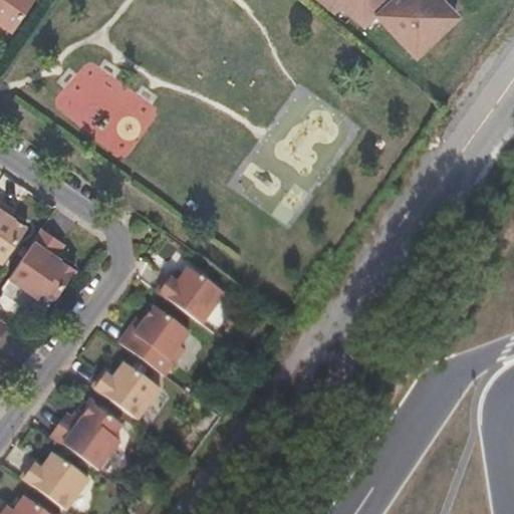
[(0,0),(0,23),(1,21),(14,32),(36,0),(0,0)]
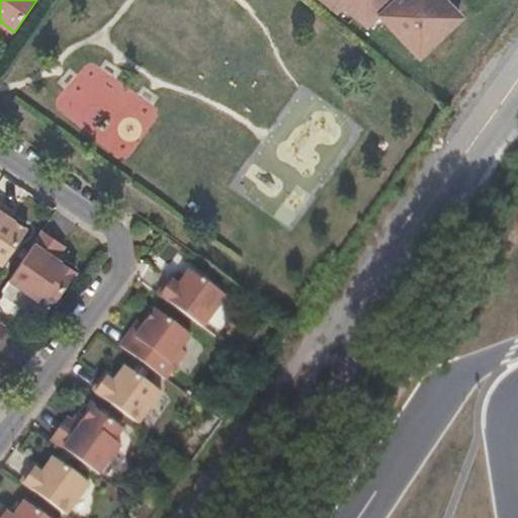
[(420,55),(462,15),(454,7),(447,0),(325,0),(349,19),(354,13),(368,24),(379,14),(420,55)]
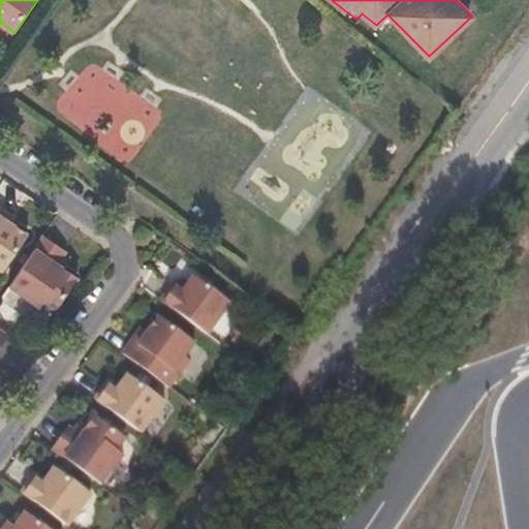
[(18,214),(8,207),(0,200),(0,265),(4,268),(29,231),(13,220),(18,214)]
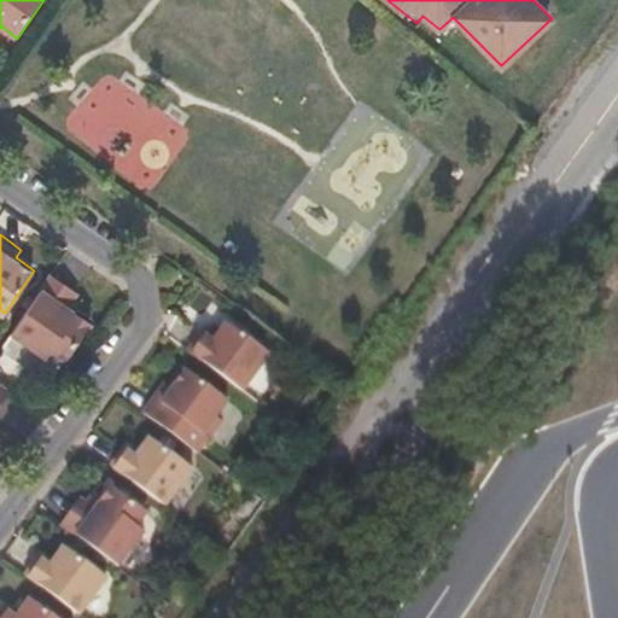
[(92,321),(75,310),(82,301),(75,295),(79,290),(53,274),(13,331),(47,355),(52,348),(65,357),(92,321)]
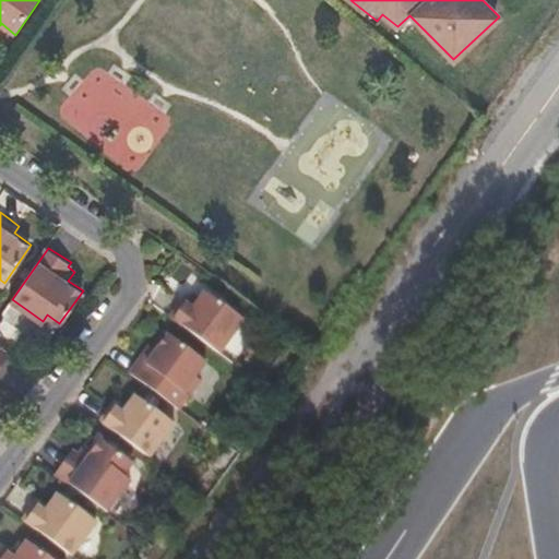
[(188,296),(182,302),(173,317),(222,354),(247,319),(207,289),(198,302),(188,296)]
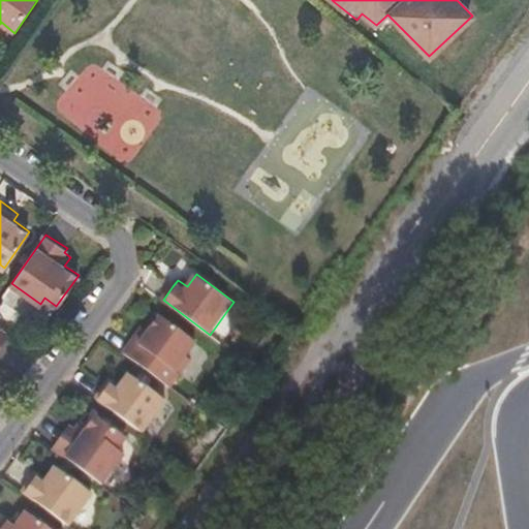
[(144,327),(136,337),(124,352),(148,370),(172,387),(192,360),(187,355),(197,341),(162,315),(150,331),(144,327)]
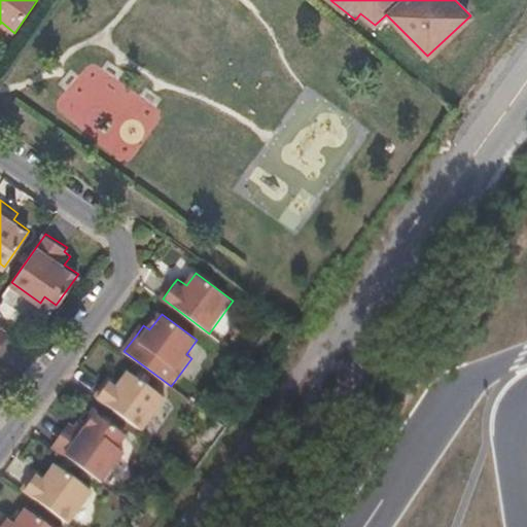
[(143,430),(166,398),(130,373),(120,384),(110,377),(96,396),(143,430)]
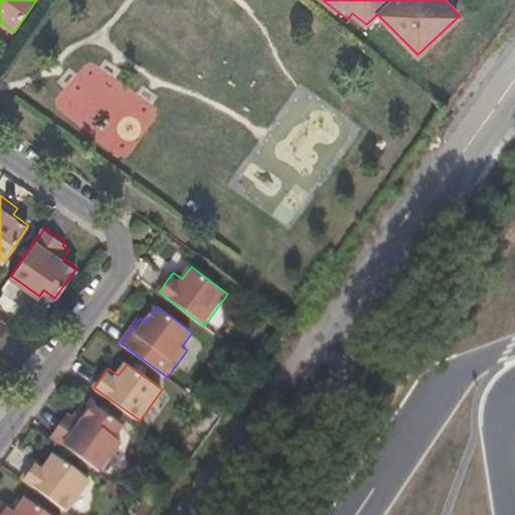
[(94,405),(86,416),(78,412),(73,419),(67,414),(51,437),(100,472),(122,443),(115,439),(124,426),(94,405)]
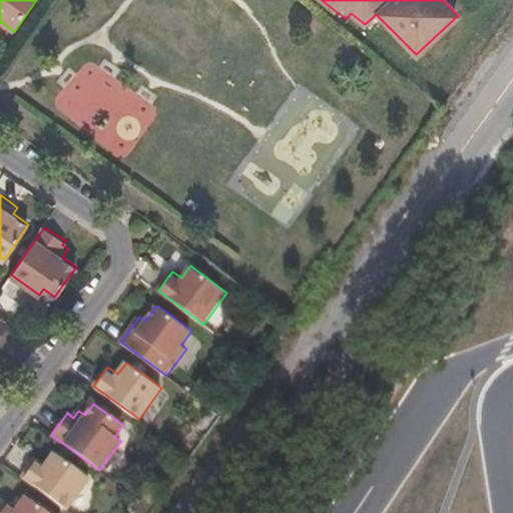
[(56,452),(47,464),(37,458),(24,478),(68,510),(91,479),(56,452)]
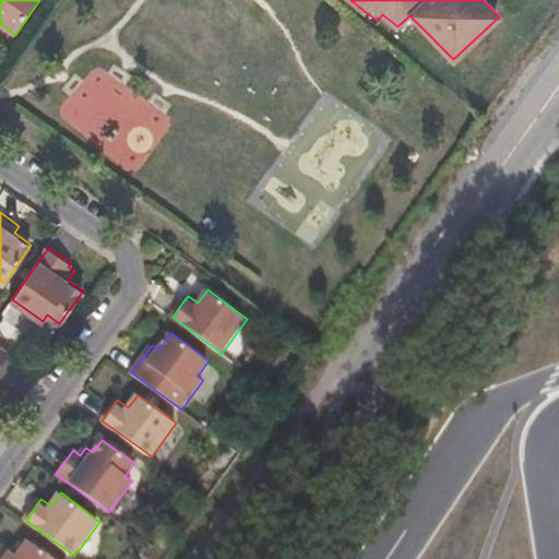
[(0,558),(51,558),(28,540),(20,554),(8,546),(0,557),(0,558)]
